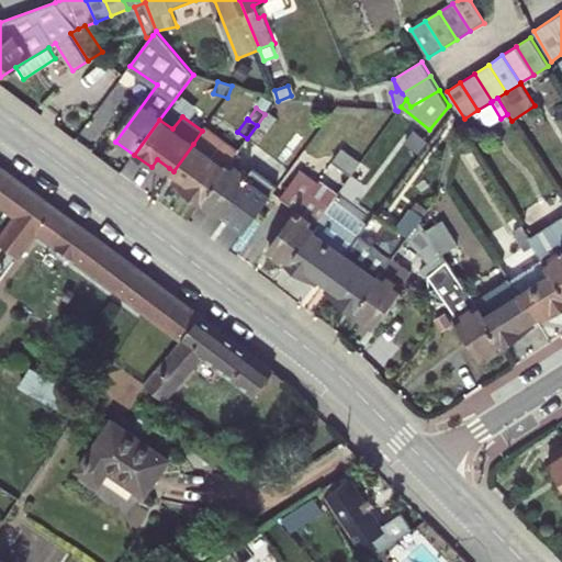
[(235,155),(202,131),(193,144),(173,171),(179,175),(190,183),(184,191),(202,203),(227,168),(232,161),(231,161),(235,155)]
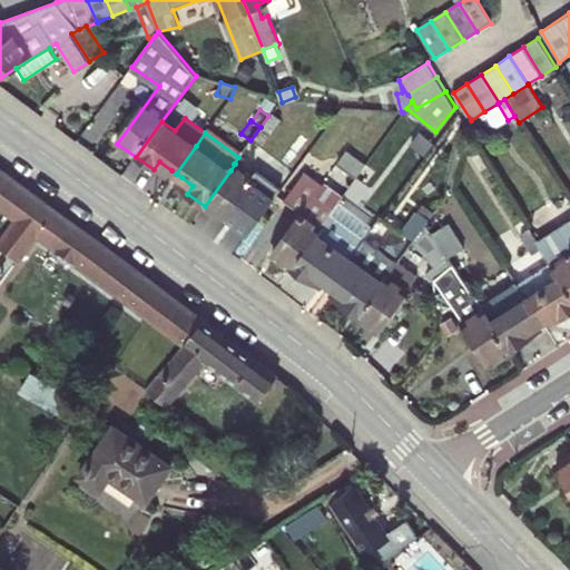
[(263,166),(243,151),(238,157),(234,164),(235,164),(231,170),(205,206),(224,219),(226,217),(249,235),(283,189),(258,172),(263,166)]
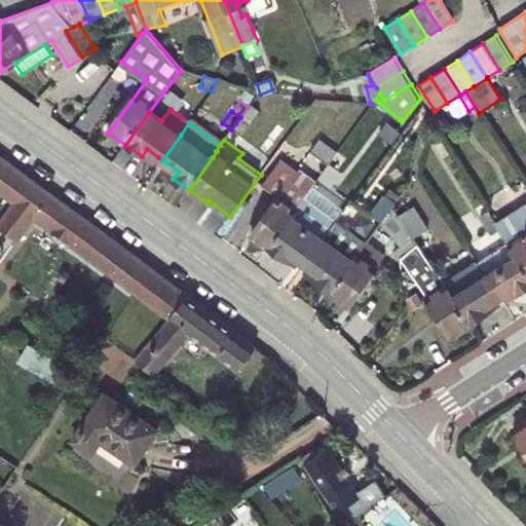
[(311,152),(329,164),(338,152),(321,140),(311,152)]
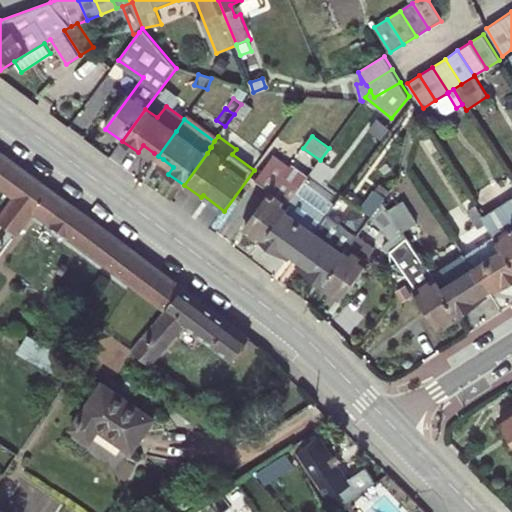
[(154,153),(143,145),(138,152),(149,160),(154,153)]
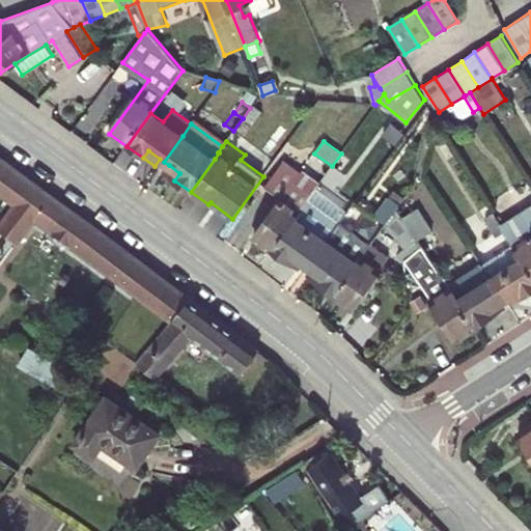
[(0,193),(16,204),(0,225),(0,230),(18,243),(35,219),(50,230),(67,207),(0,158),(0,193)]
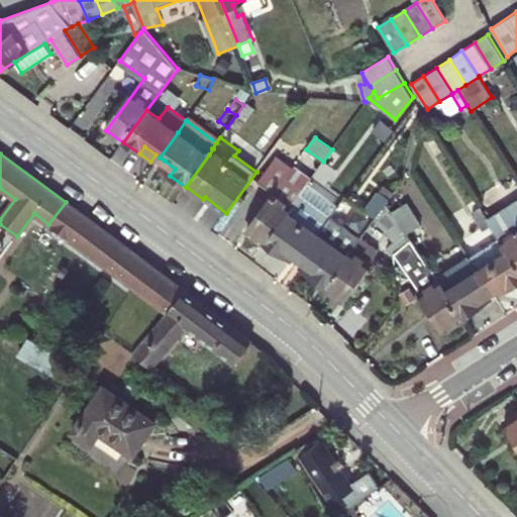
[(307,185),(312,178),(296,167),(294,170),(277,158),(259,183),(275,194),(247,231),(265,244),(284,217),(292,206),(299,196),(307,185)]
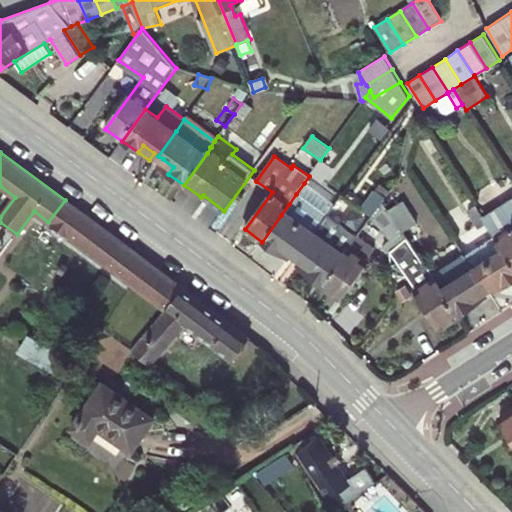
[(173,167),(163,159),(158,166),(168,174),(173,167)]
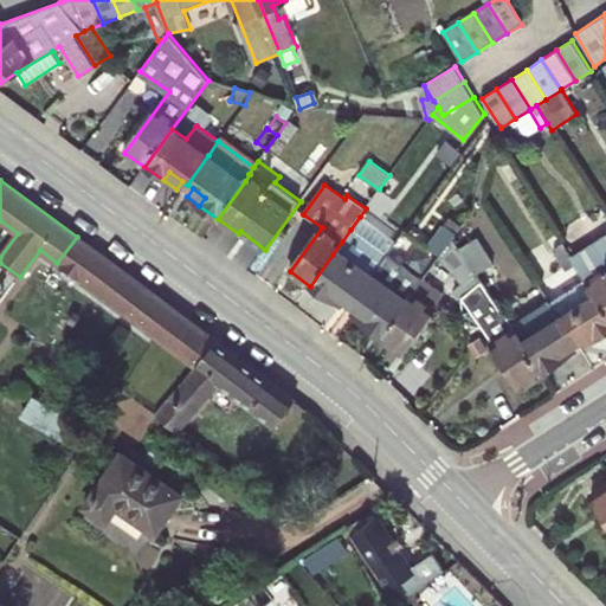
[(397,242),(360,217),(350,230),(386,256),(388,253),(397,242)]
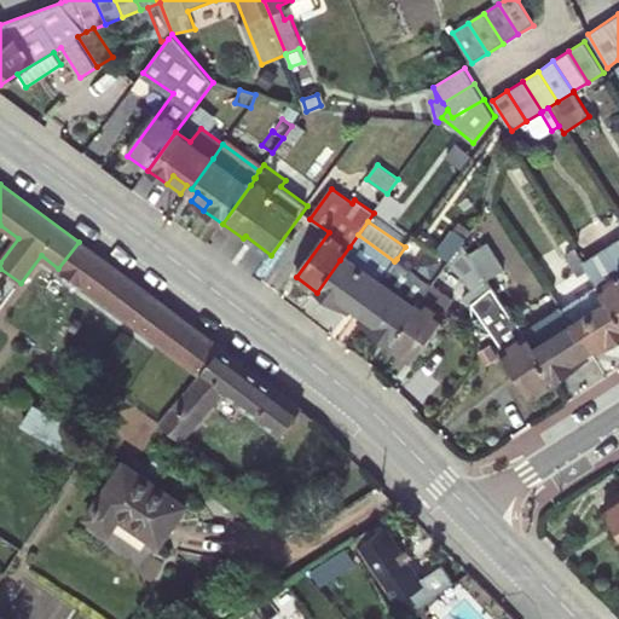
[(438,252),(451,262),(463,244),(468,238),(455,229),(438,252)]
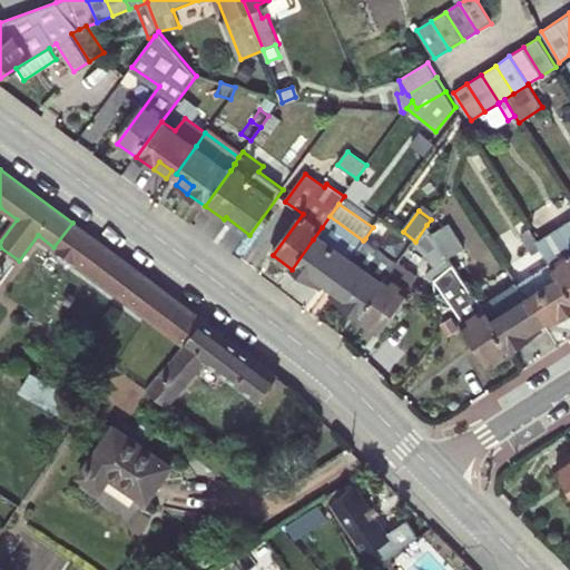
[(363,241),(330,216),(322,227),(313,239),(292,269),(308,281),(314,273),(325,282),(331,285),(351,257),(363,241)]
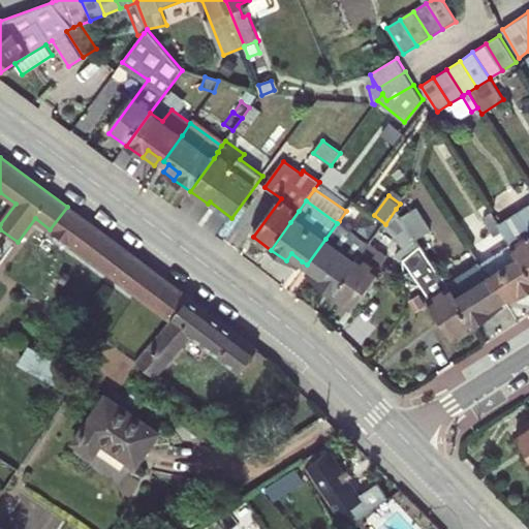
[(493,213),(487,203),(477,209),(484,219),(493,213)]
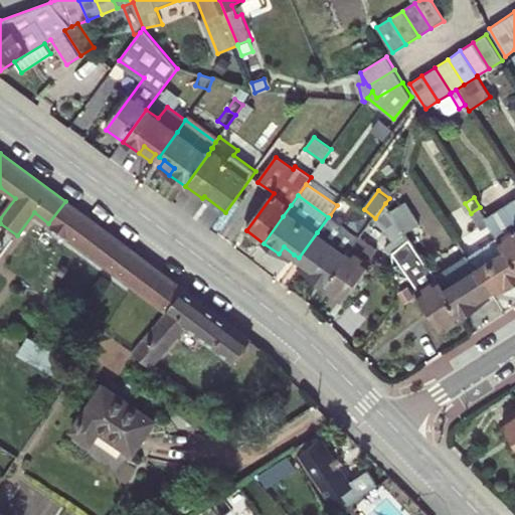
[(184,290),(65,201),(48,223),(133,286),(167,312),(168,312),(184,290)]
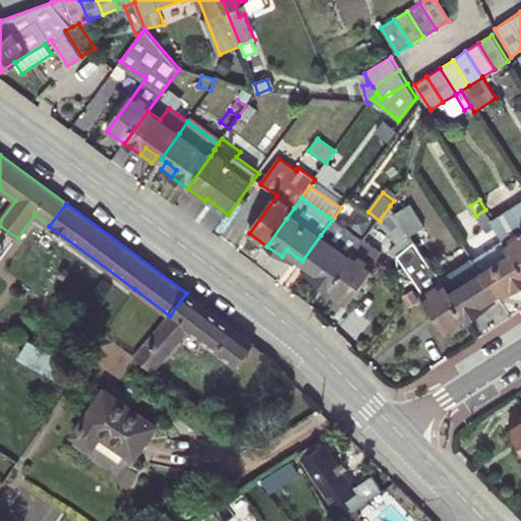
[(514,253),(520,264),(520,204),(494,222),(497,227),(506,241),(514,253)]
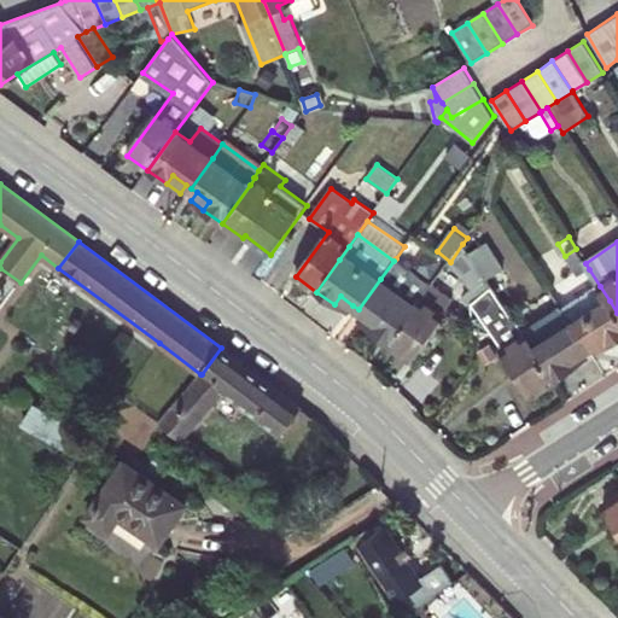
[(488,243),(470,254),(477,264),(488,279),(503,268),(488,243)]
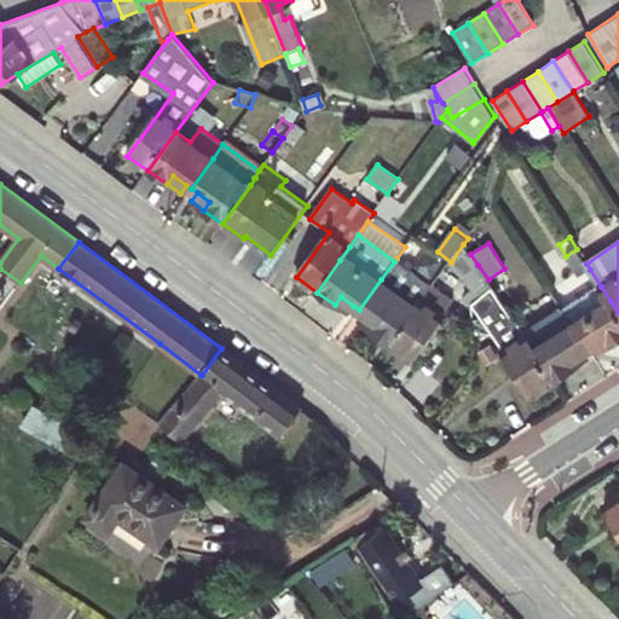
[(470,254),(463,244),(451,262),(462,276),(478,265),(470,254)]
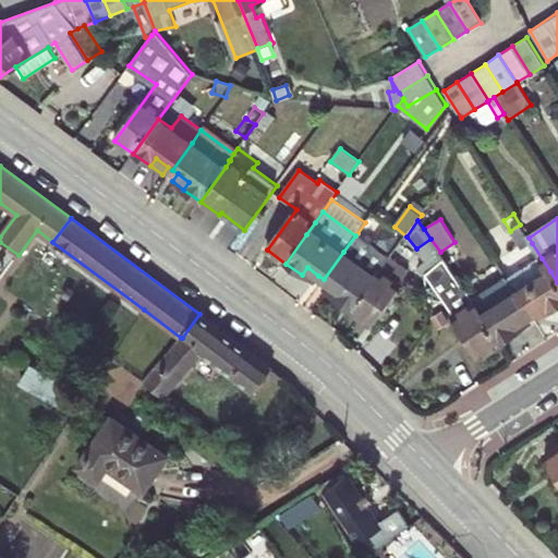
[(520,225),(510,231),(522,250),(532,243),(529,238),(520,225)]
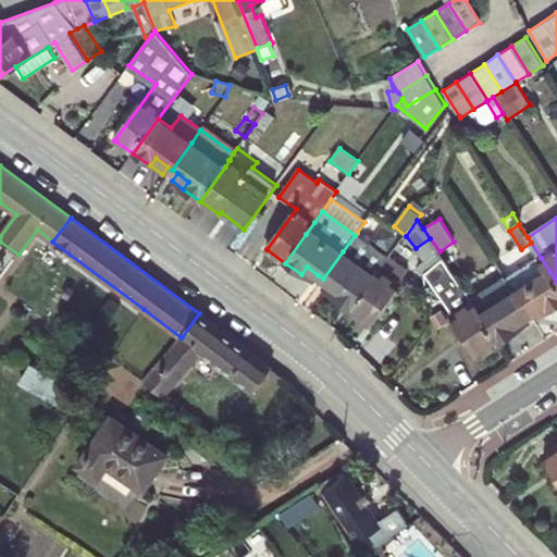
[(388,257),(357,233),(355,235),(343,251),(323,279),(327,282),(339,291),(334,298),(351,311),(376,276),(380,271),(380,270),(388,257)]
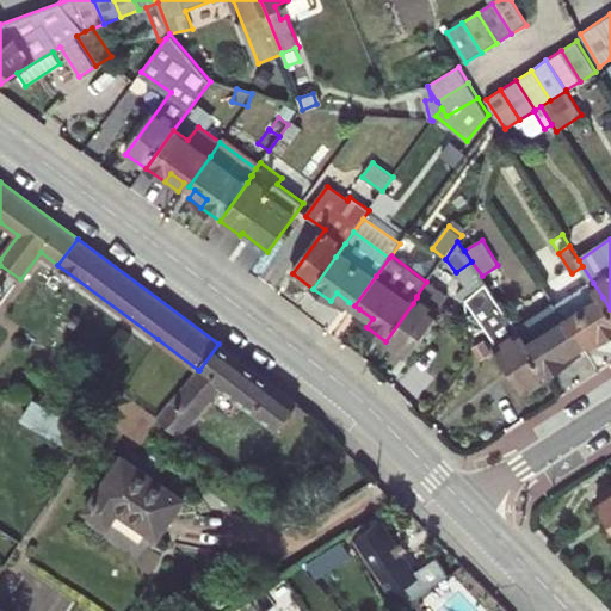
[(482,276),(471,261),(456,272),(467,284),(473,292),(486,282),(482,276)]
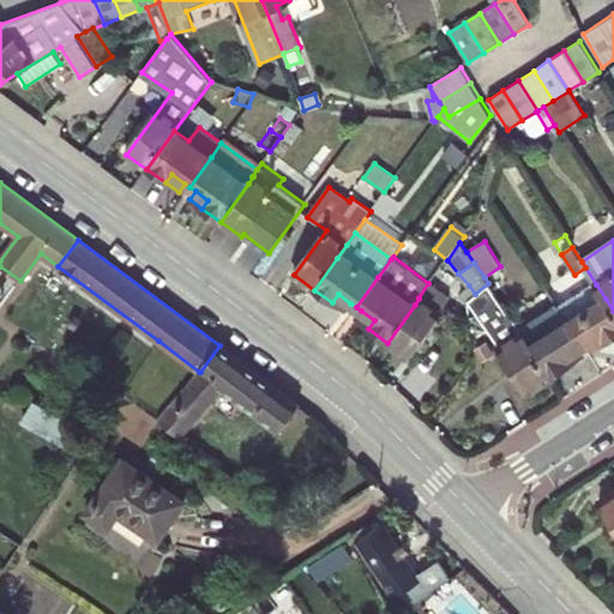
[(450,299),(428,283),(419,298),(419,299),(415,305),(387,343),(408,357),(450,299)]
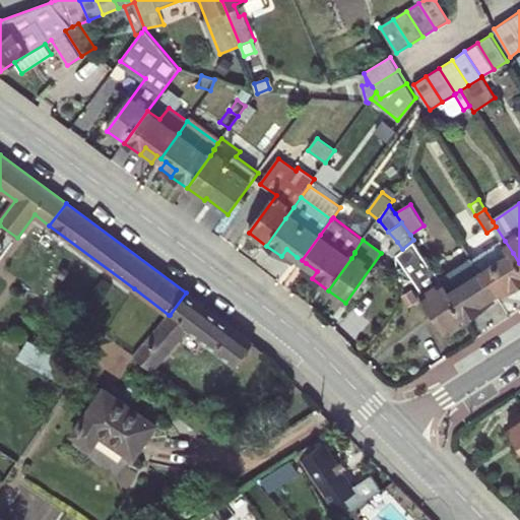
[(414,241),(397,254),(449,332),(466,321),(448,294),(441,281),(442,281),(434,269),(414,241)]
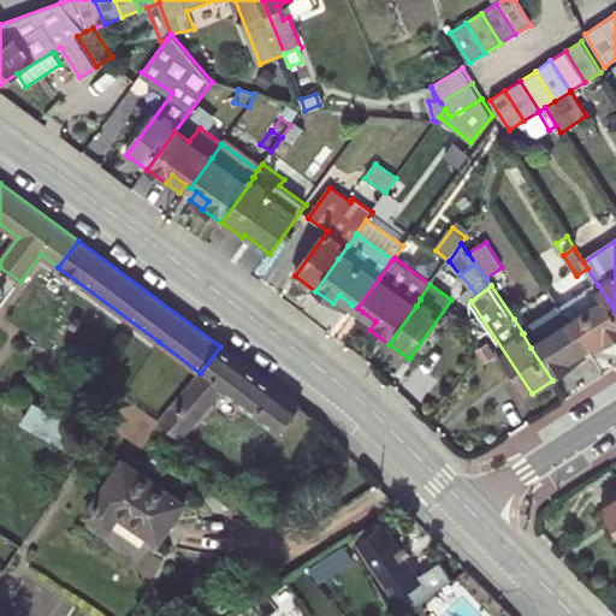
[(604,338),(608,344),(615,338),(615,312),(608,300),(598,285),(561,309),(570,324),(587,349),(592,345),(604,338)]
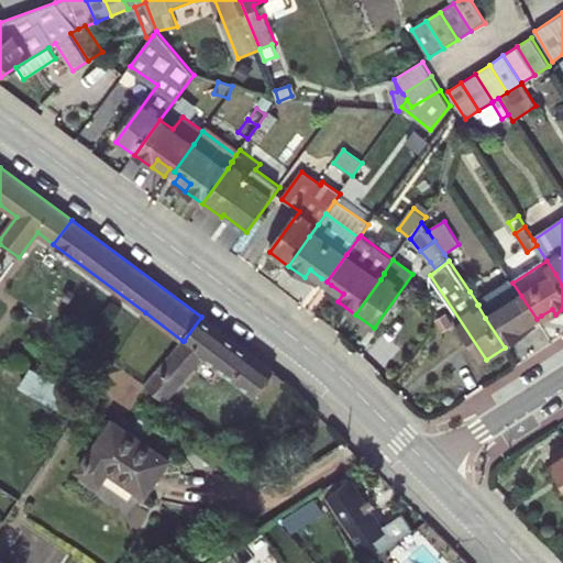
[(427,277),(435,269),(430,262),(421,269),(427,277)]
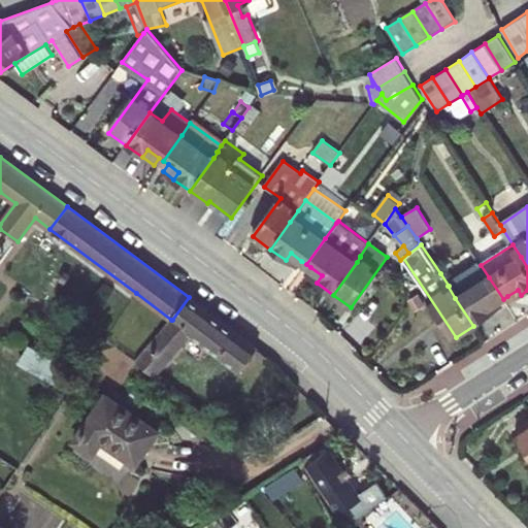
[(291,253),(286,260),(296,268),(301,261),(291,253)]
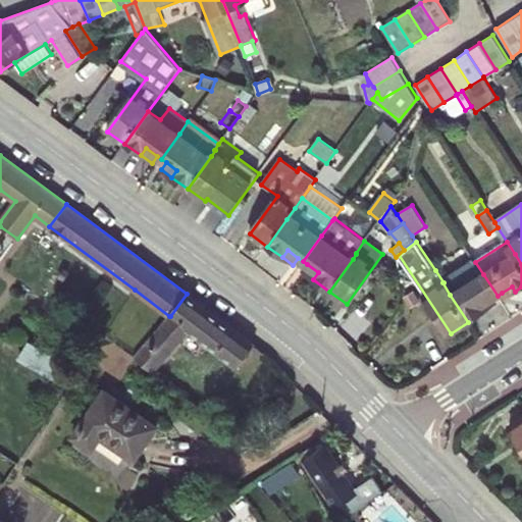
[(442,279),(436,269),(435,270),(444,282),(442,282),(450,295),(468,322),(486,311),(482,306),(492,299),(498,296),(483,274),(475,262),(474,259),(442,279)]
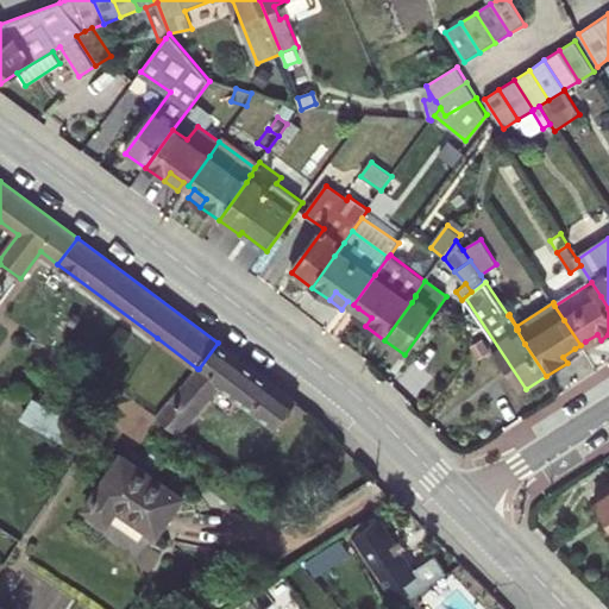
[(358,308),(352,316),(365,326),(371,318),(358,308)]
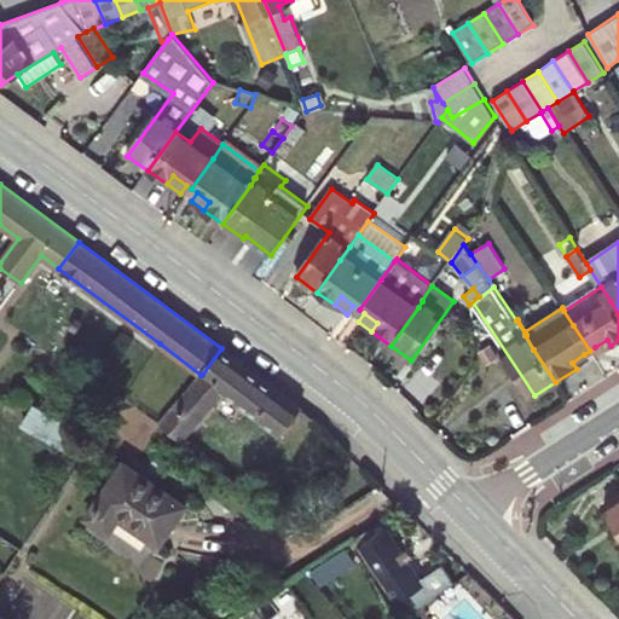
[(607,340),(595,347),(600,353),(611,346),(607,340)]
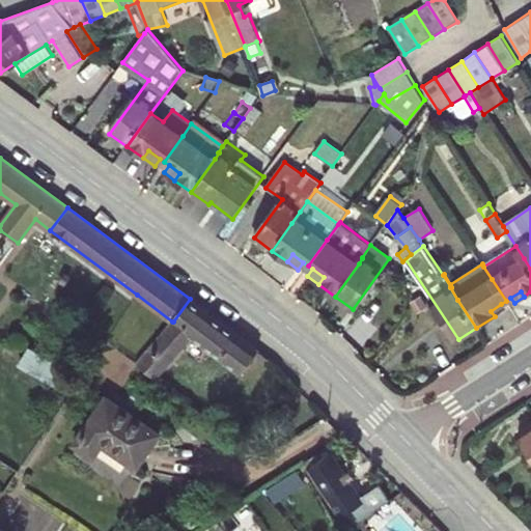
[(259,351),(190,299),(173,322),(172,322),(137,362),(156,379),(193,337),(242,374),(259,351)]
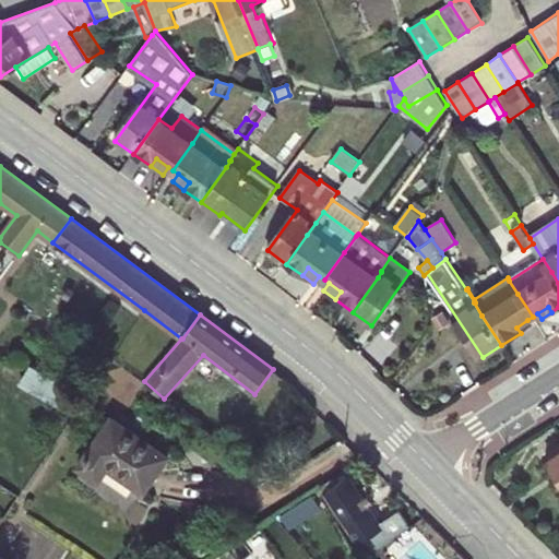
[(531,325),(527,320),(516,328),(521,333),(531,325)]
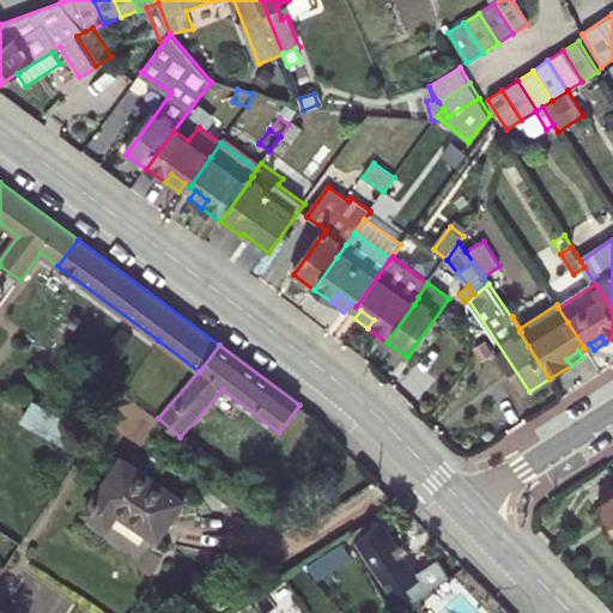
[(23,423),(64,448),(77,426),(36,401),(23,423)]
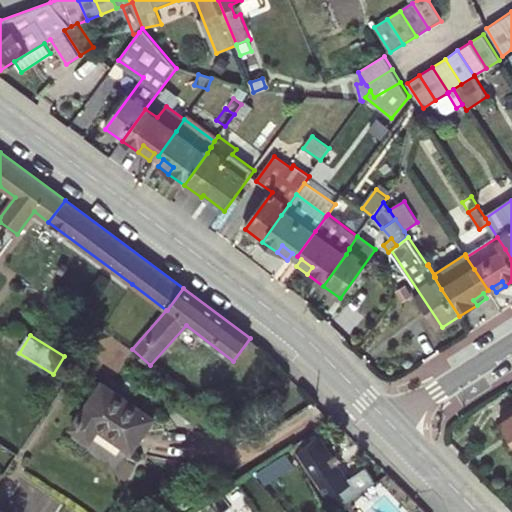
[(154,418),(102,382),(71,428),(90,441),(99,428),(132,451),(154,418)]
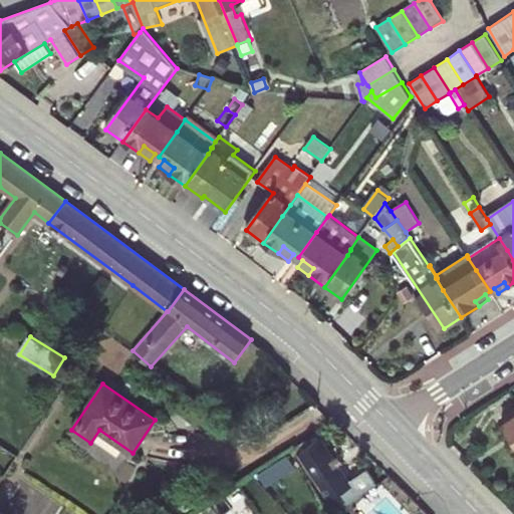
[(339,467),(334,458),(321,438),(308,445),(305,440),(294,448),(329,501),(336,497),(343,507),(376,484),(366,469),(348,481),(339,467)]
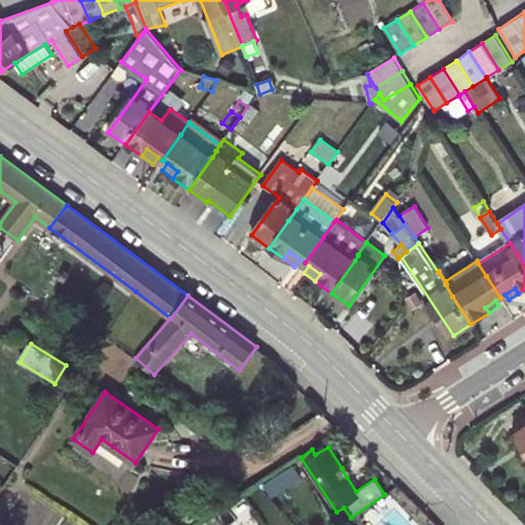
[(300,463),(268,478),(276,494),(308,479),(300,463)]
